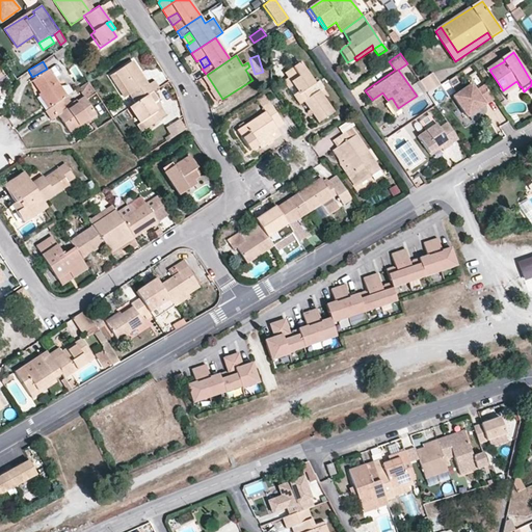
[(142,99),(152,92),(158,88),(153,82),(147,85),(141,77),(138,72),(131,62),(114,74),(129,96),(132,100),(134,99),(137,102),(142,99)]
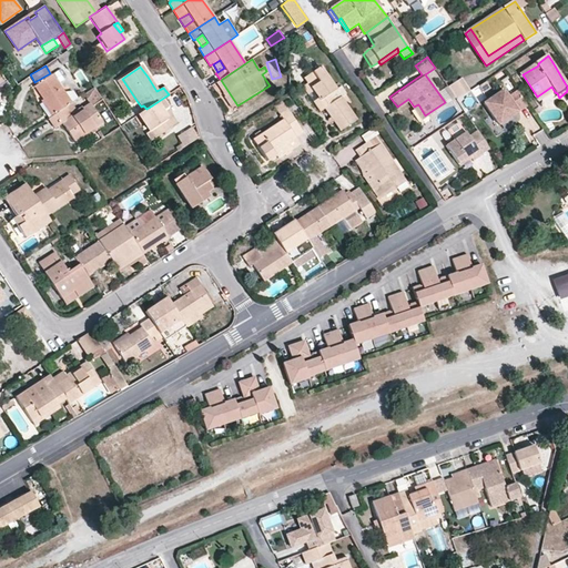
[(342,98),(336,101),(332,93),(336,91),(321,68),(305,78),(308,83),(314,91),(320,99),(313,103),(320,113),(325,109),(331,118),(334,122),(341,132),(357,121),(342,98)]
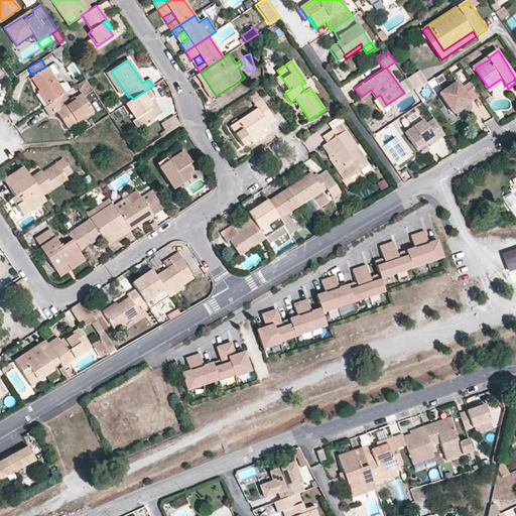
[(47,68),(29,80),(45,105),(55,98),(63,93),(47,68)]
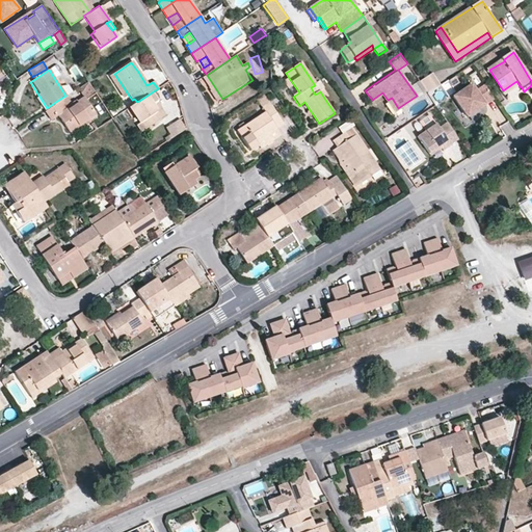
[(432,72),(421,80),(428,92),(441,84),(432,72)]
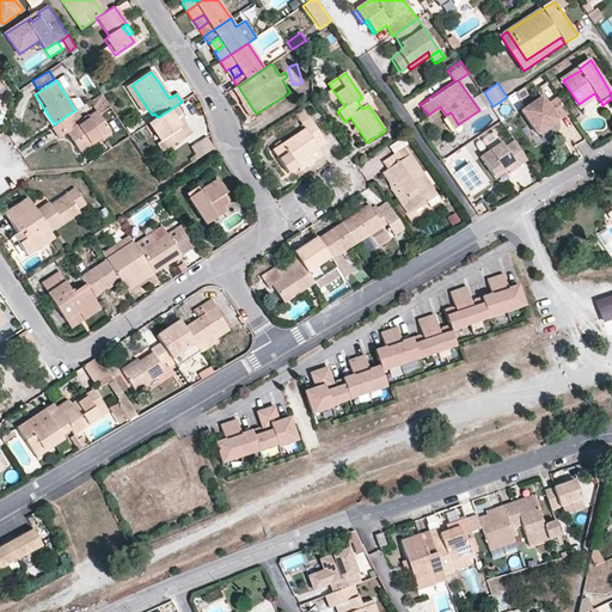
[(148,110),(132,85),(126,89),(142,114),(148,110)]
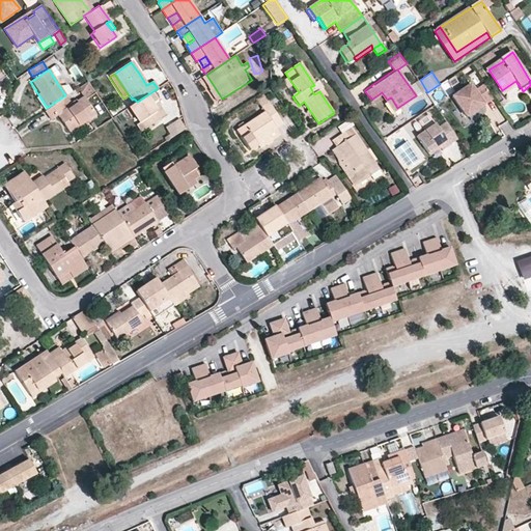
[(206,75),(201,78),(218,102),(222,99),(206,75)]
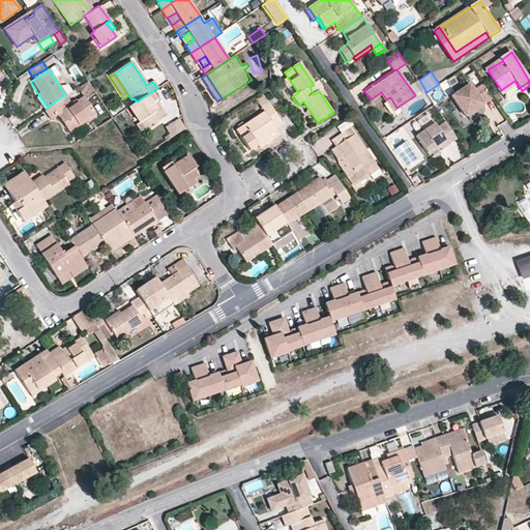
[(288,78),(283,81),(288,89),(293,85),(288,78)]
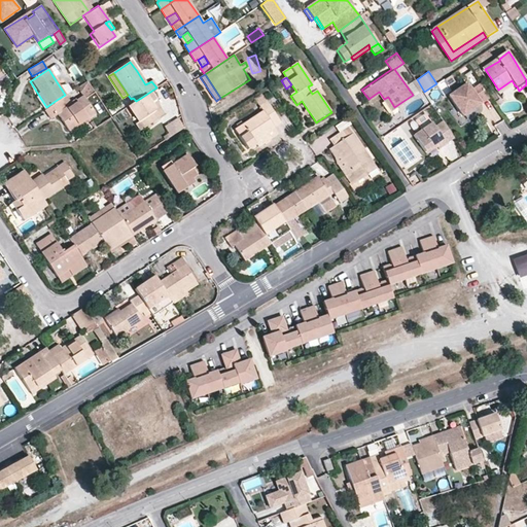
[(93,90),(86,80),(76,88),(82,96),(93,90)]
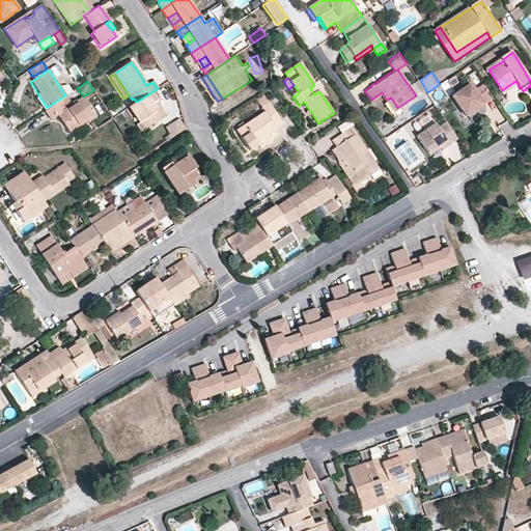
[(416,95),(423,91),(418,81),(411,85),(416,95)]
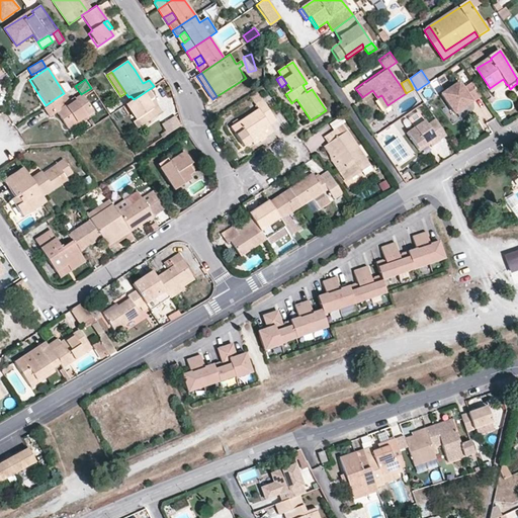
[(506,84),(503,79),(490,88),(492,92),(506,84)]
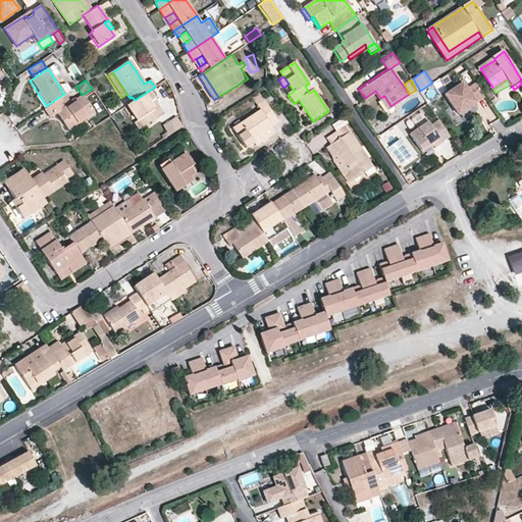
[(484,96),(475,83),(467,89),(463,82),(445,94),(459,114),(471,106),(469,104),(474,100),(476,103),(484,96)]
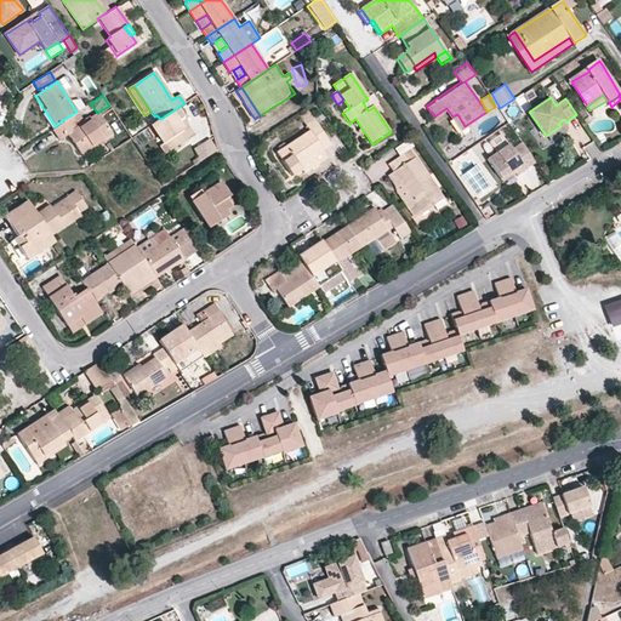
[(180,129),(176,125),(181,121),(183,120),(177,108),(166,115),(160,119),(151,125),(163,144),(166,142),(171,149),(191,137),(183,127),(180,129)]
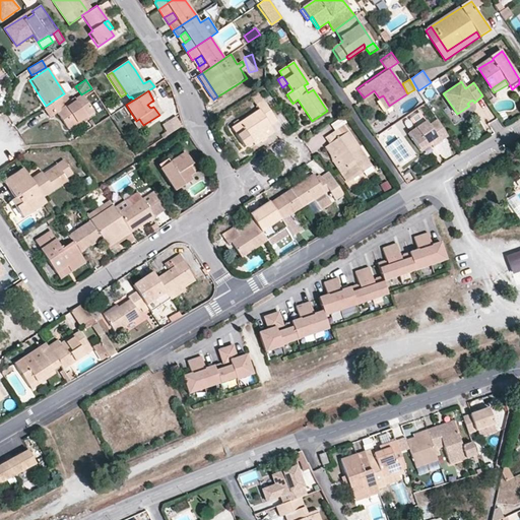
[(65,130),(72,126),(73,125),(84,117),(92,112),(81,94),(62,108),(56,99),(46,106),(44,107),(50,117),(55,115),(65,130)]
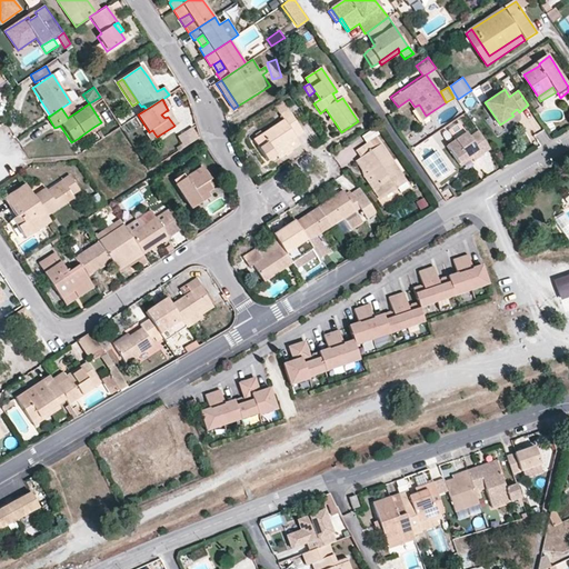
[(415,107),(412,109),(422,122),(428,118),(426,116),(419,105),(415,107)]
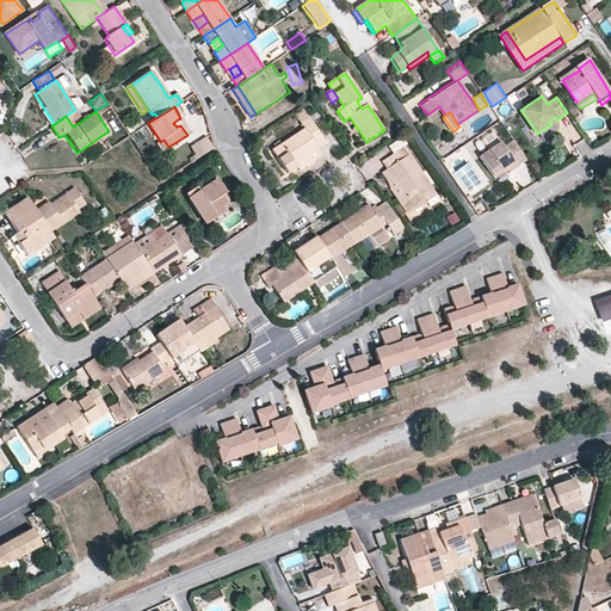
[(178,119),(180,125),(187,135),(190,133),(180,118),(178,119)]
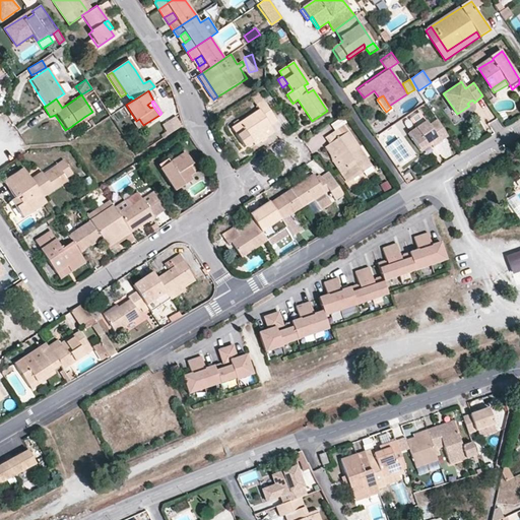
[(270,127),(277,122),(266,106),(262,101),(256,105),(259,111),(270,127)]
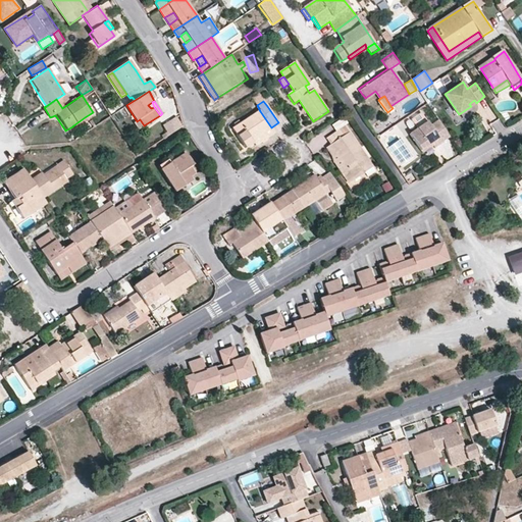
[(271,127),(260,111),(231,131),(238,140),(245,151),(253,146),(251,143),(272,129),(271,127)]
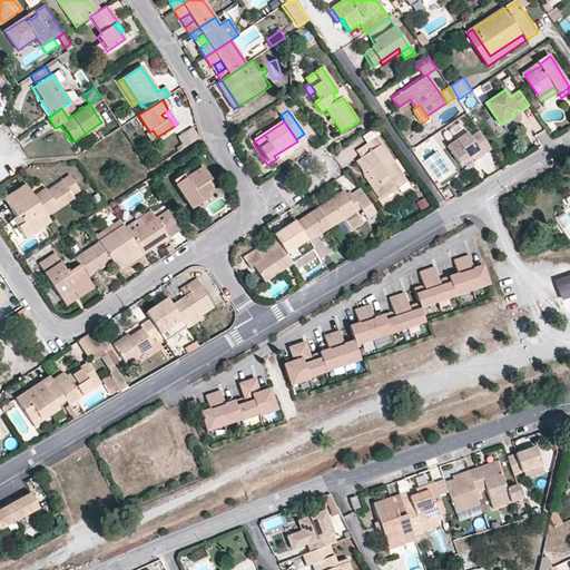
[(185,148),(200,138),(193,126),(177,136),(185,148)]
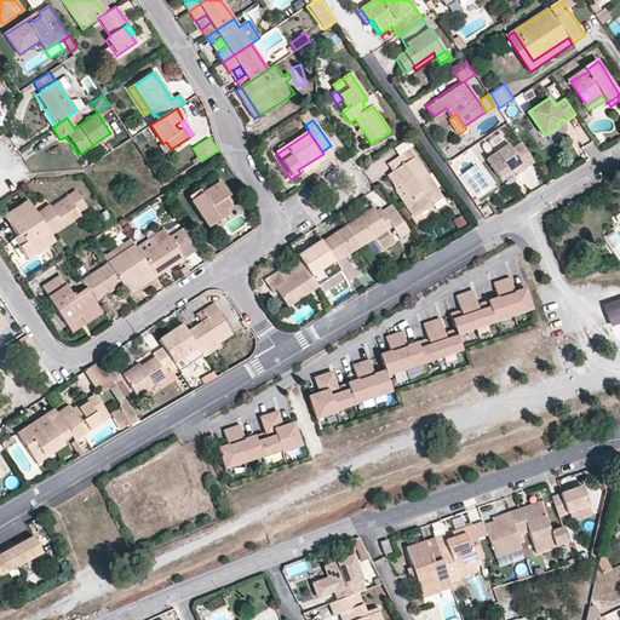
[(86,150),(90,155),(105,145),(101,139),(87,149),(86,150)]
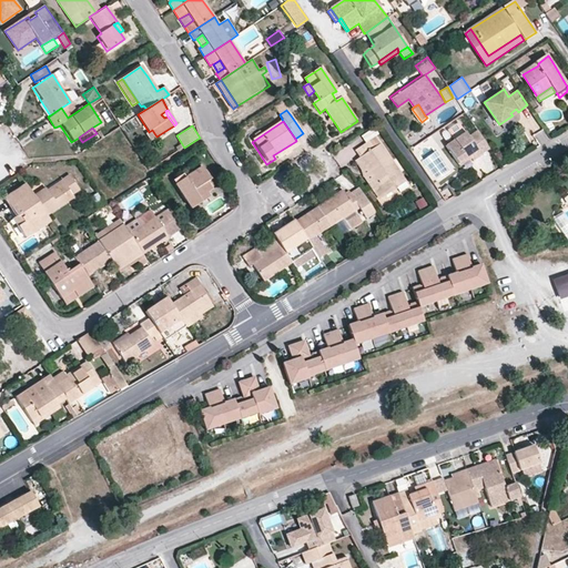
[(464,131),(462,128),(452,135),(453,139),(464,131)]
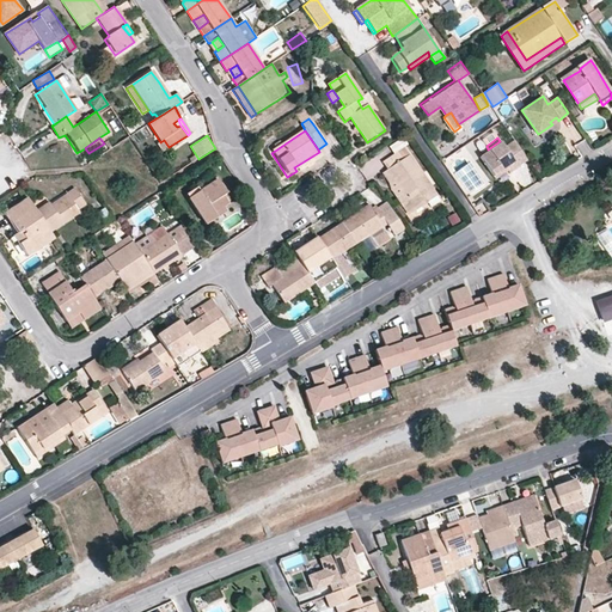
[(525,155),(513,138),(502,146),(516,166),(527,159),(525,155)]
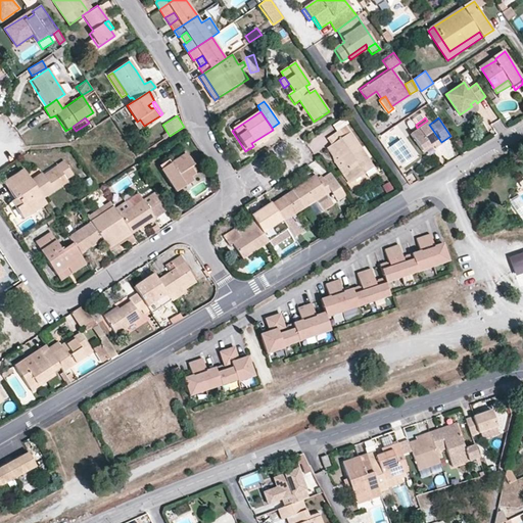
[(139,130),(144,126),(140,120),(137,122),(134,124),(139,130)]
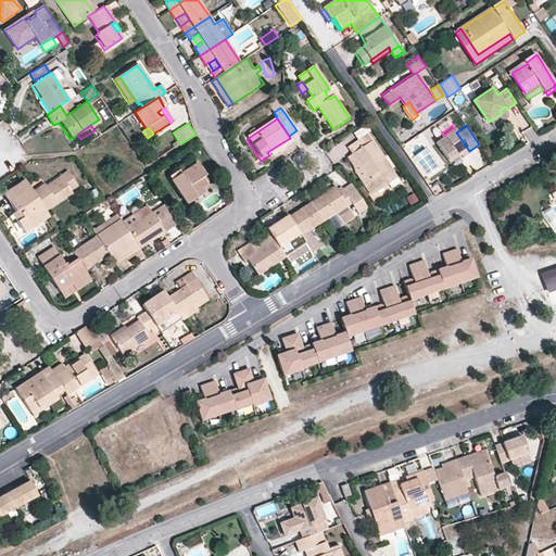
[(434,141),(446,159),(457,151),(459,154),(462,156),(469,151),(456,133),(454,128),(443,136),(434,141)]
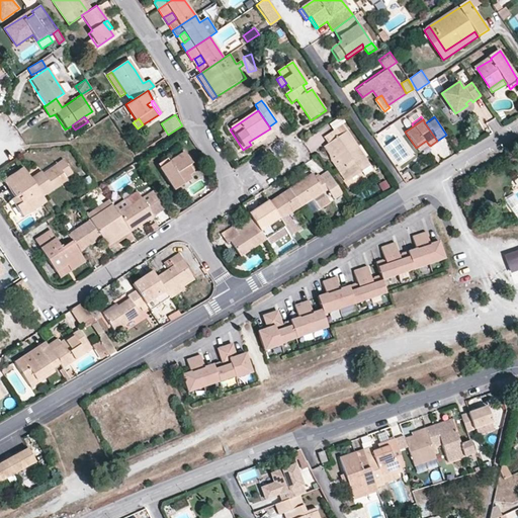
[(494,119),(488,122),(494,133),(500,130),(494,119)]
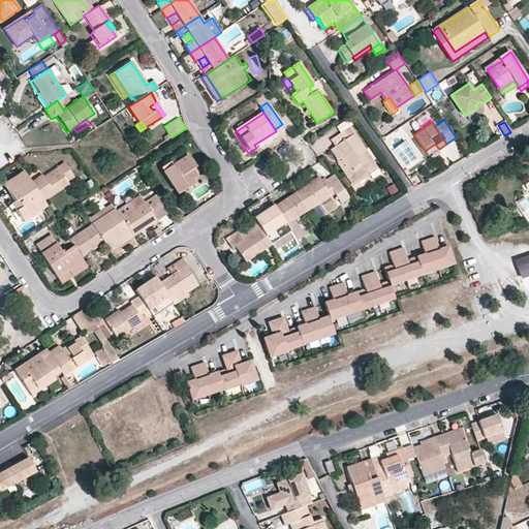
[(371,179),(379,174),(365,153),(348,128),(330,141),(334,147),(348,168),(344,173),(352,185),(368,175),(371,179)]
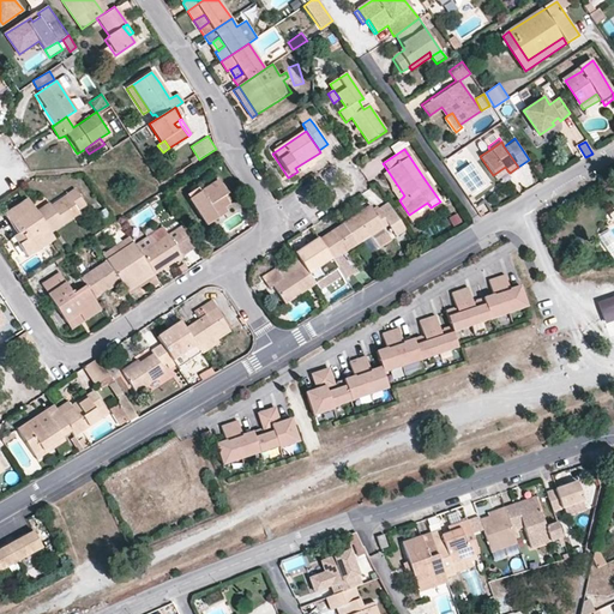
[(298,172),(300,175),(325,160),(320,152),(295,168),(298,172)]
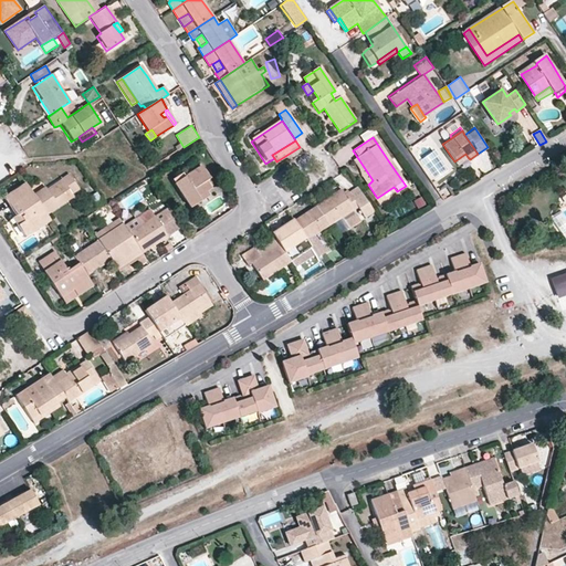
[(454,161),(457,165),(468,157),(465,154),(454,161)]
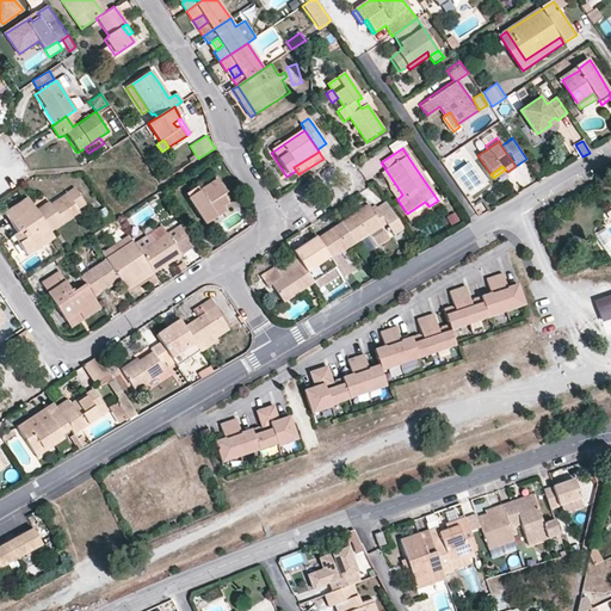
[(390,185),(389,187),(397,199),(402,195),(386,170),(382,172),(390,185)]
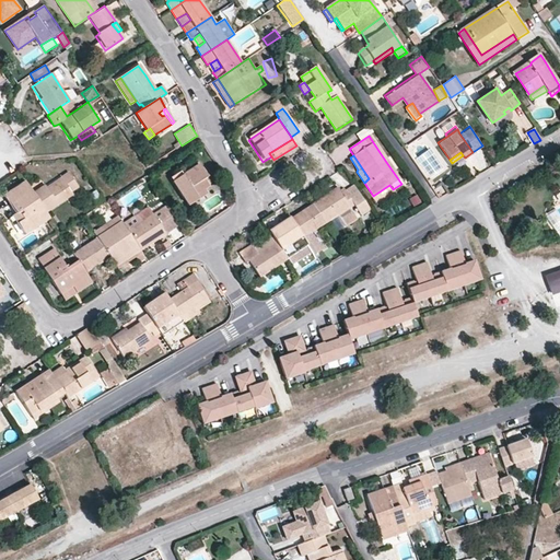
[(190,171),(175,182),(190,205),(191,205),(209,194),(207,189),(211,186),(208,182),(206,178),(207,178),(203,174),(203,172),(205,171),(200,164),(190,171)]
